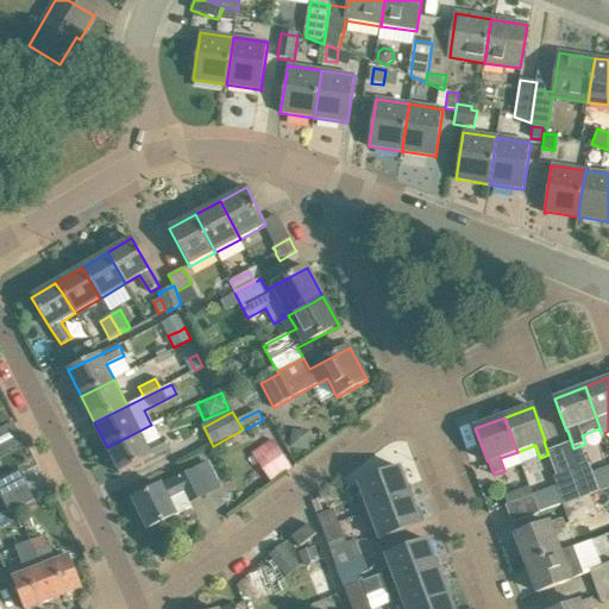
[(120,473),(131,469),(152,458),(152,457),(170,447),(164,438),(159,440),(151,425),(107,447),(120,473)]
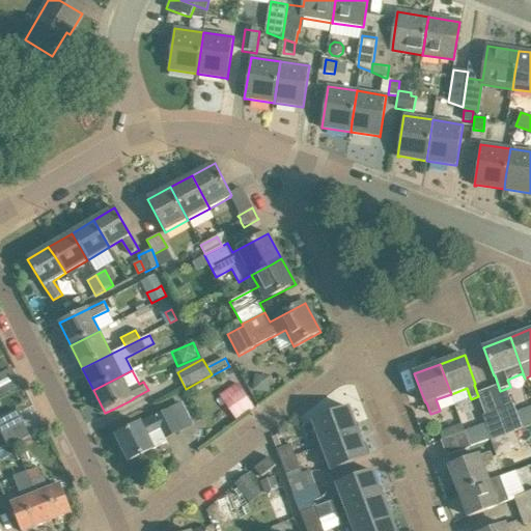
[(238,383),(220,395),(236,420),(254,409),(238,383)]
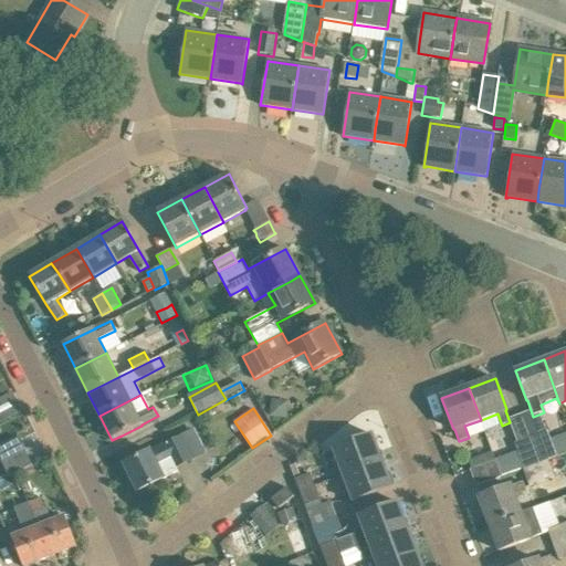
[(542,463),(557,458),(552,443),(546,431),(532,438),(542,463)]
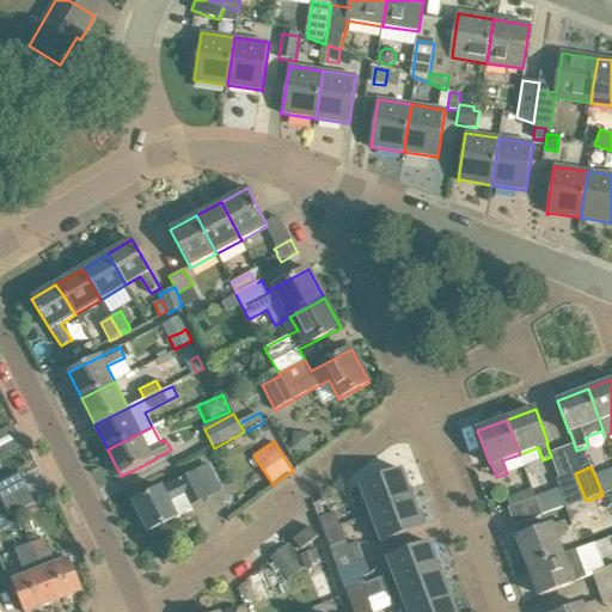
[(611,466),(597,473),(603,489),(611,484),(611,466)]
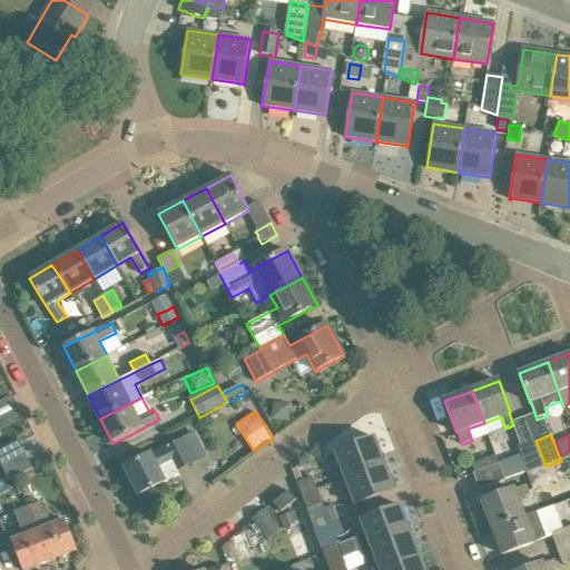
[(138,495),(148,491),(179,474),(177,471),(193,463),(182,439),(165,446),(166,448),(150,455),(150,454),(125,468),(138,495)]
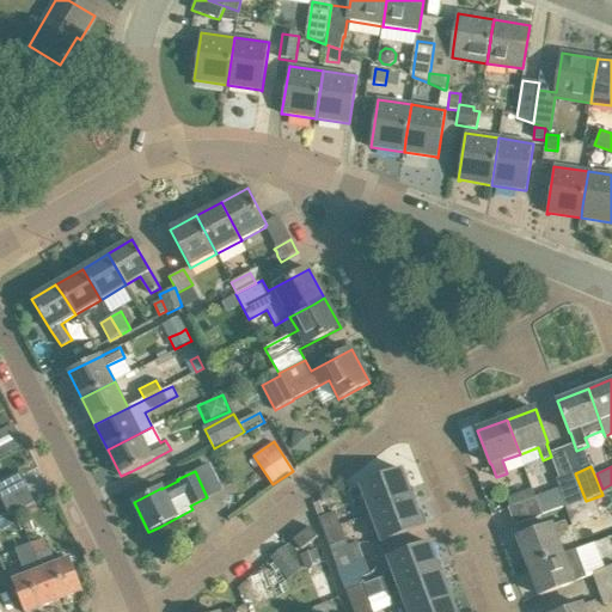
[(361,487),(372,514),(412,499),(402,471),(361,487)]
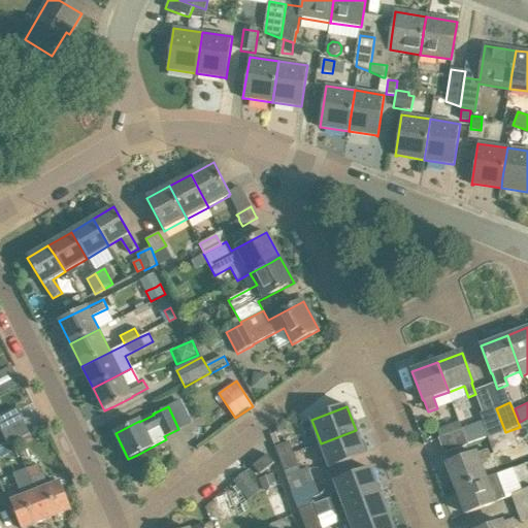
[(17,408),(0,417),(0,429),(1,433),(24,421),(17,408)]
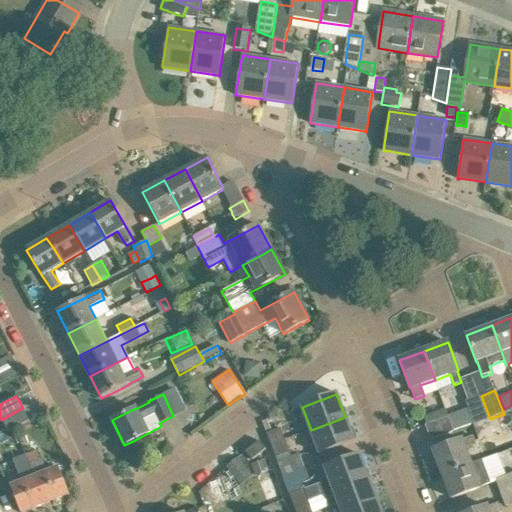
[(481,396),(466,402),(474,425),(490,419),(481,396)]
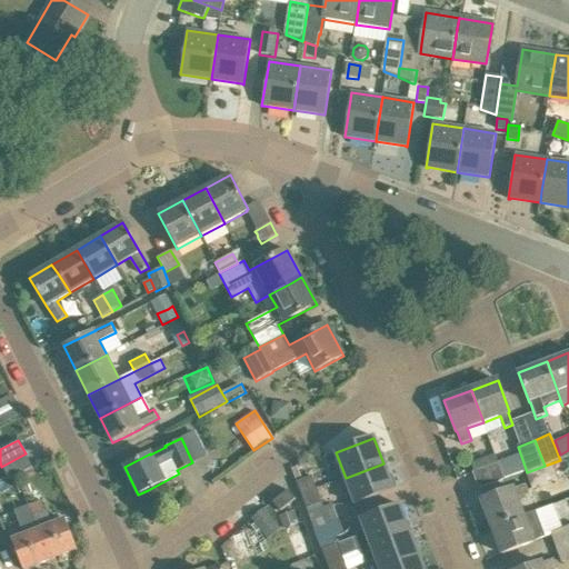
[(26,453),(1,467),(9,480),(32,468),(26,453)]
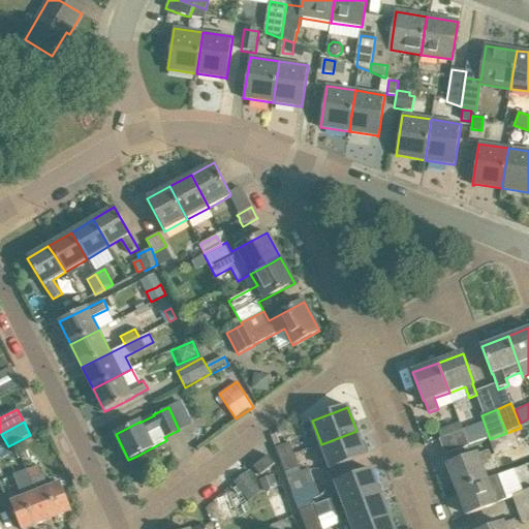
[(520,446),(519,444),(526,441),(521,428),(506,433),(490,439),(489,439),(494,456),(520,446)]
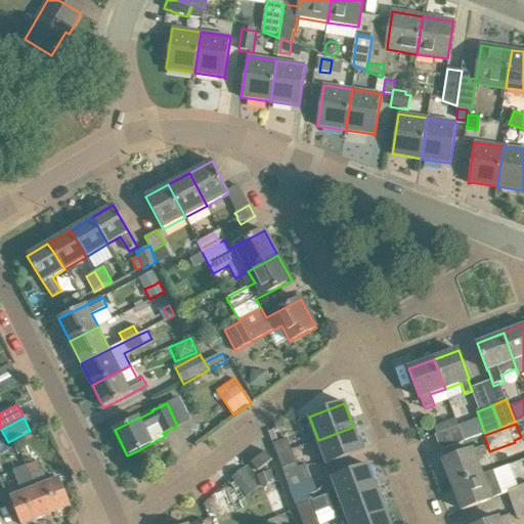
[(353,427),(318,440),(326,464),(362,450),(353,427)]
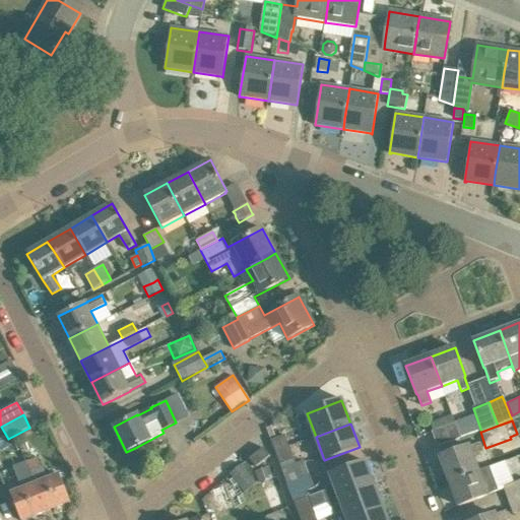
[(455,424),(432,432),(437,447),(461,439),(458,429),(455,424)]
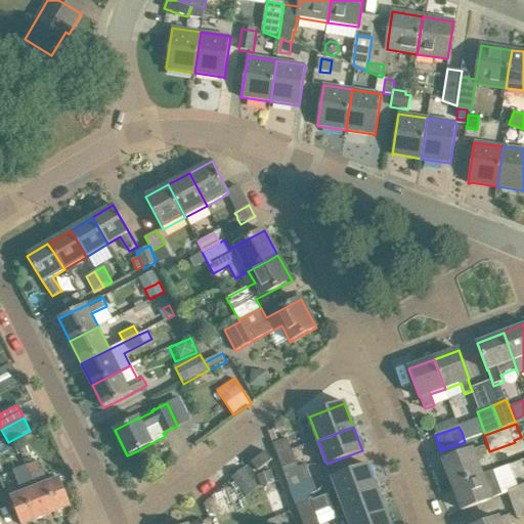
[(277,455),(292,450),(288,440),(273,445),(277,455)]
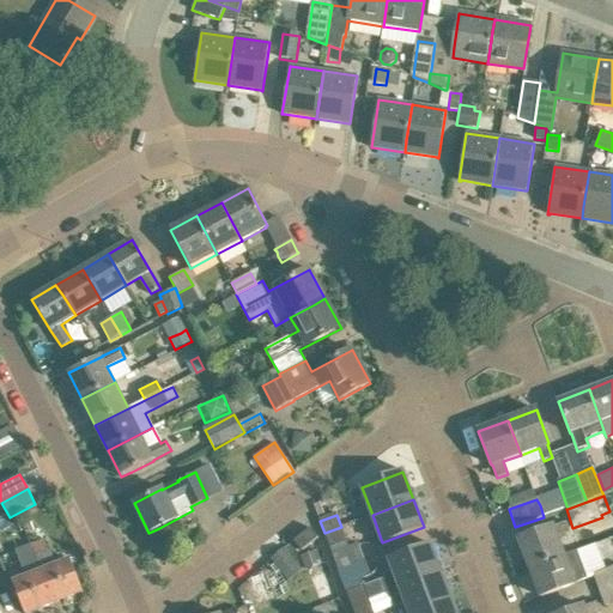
[(565,522),(553,527),(553,526),(519,539),(529,568),(565,554),(559,539),(570,535),(565,522)]
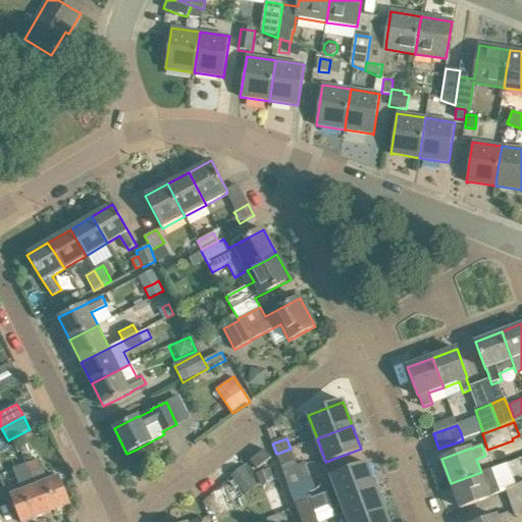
[(291,449),(276,454),(281,467),(295,461),(291,449)]
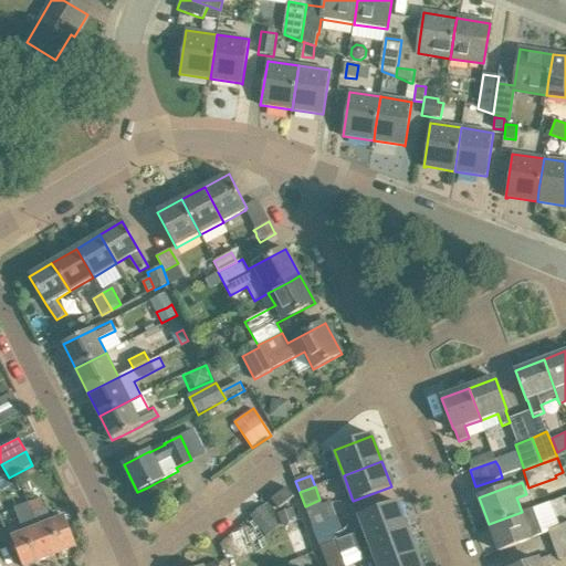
[(286,488),(271,500),(279,509),(294,496),(286,488)]
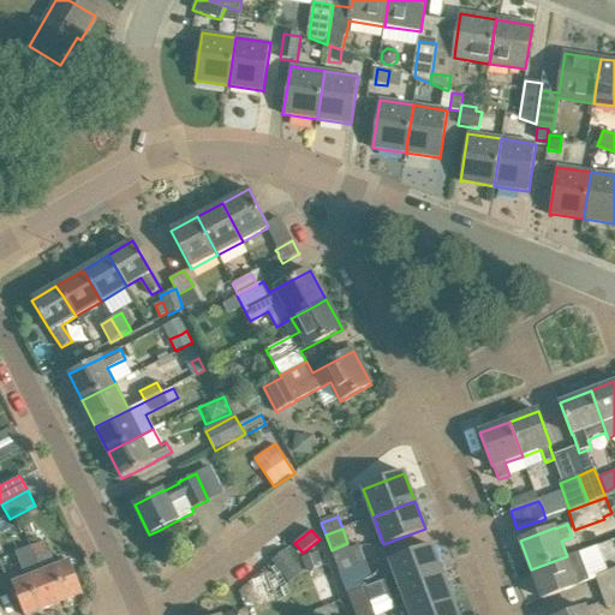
[(41,572),(54,605),(83,595),(71,561),(57,567),(51,551),(47,553),(43,542),(31,547),(41,572)]
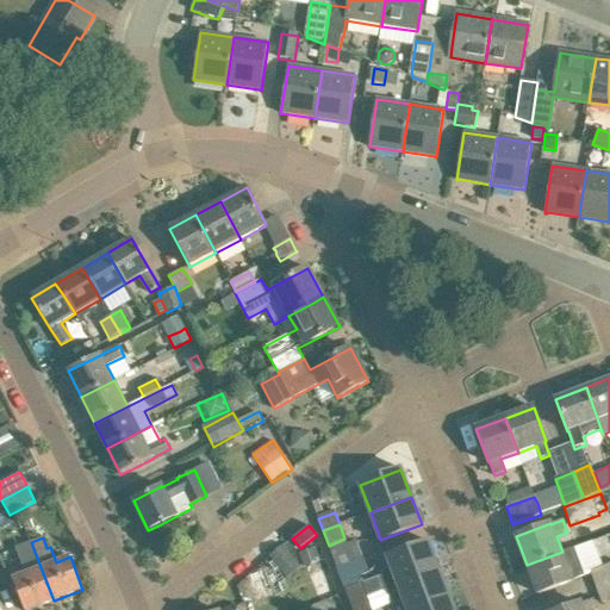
[(593,540),(577,546),(586,571),(603,564),(593,540)]
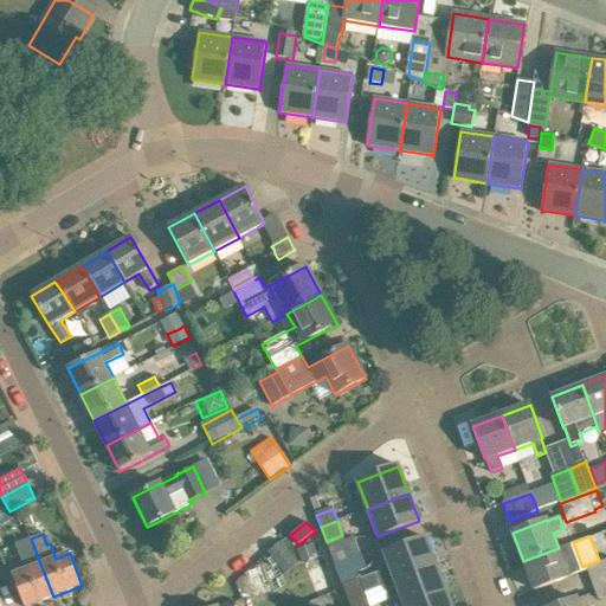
[(28,605),(53,597),(40,563),(31,539),(14,545),(24,571),(13,575),(24,605),(28,605)]
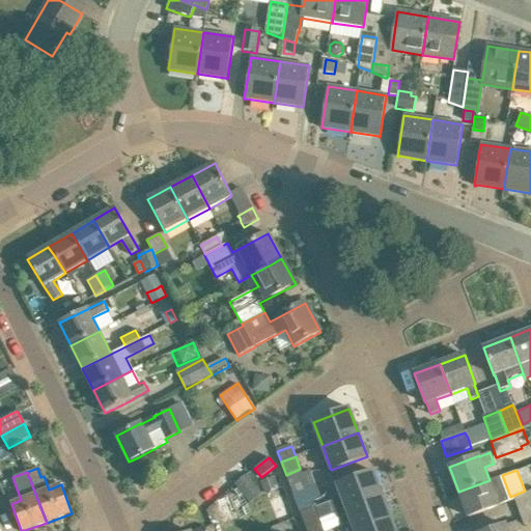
[(315,484),(310,472),(288,480),(294,493),(315,484)]
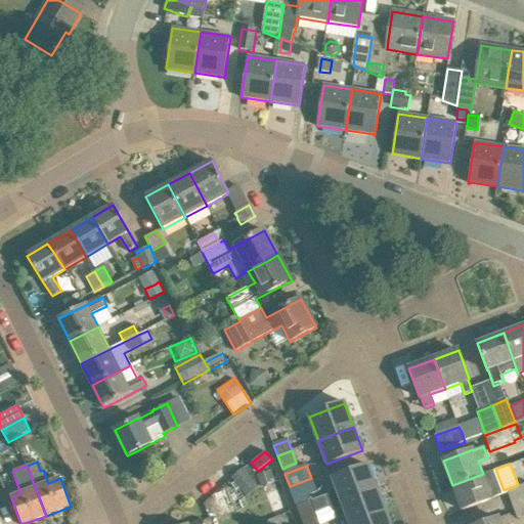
[(333,479),(337,491),(328,494),(332,507),(377,489),(367,466),(333,479)]
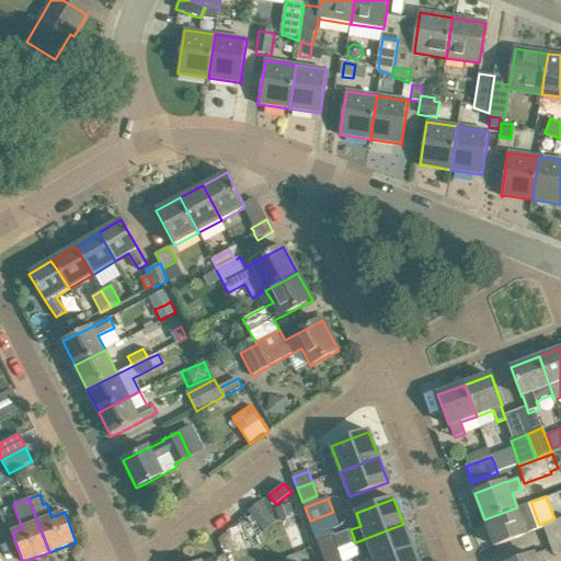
[(248,511),(255,519),(265,533),(277,524),(260,502),(248,511)]
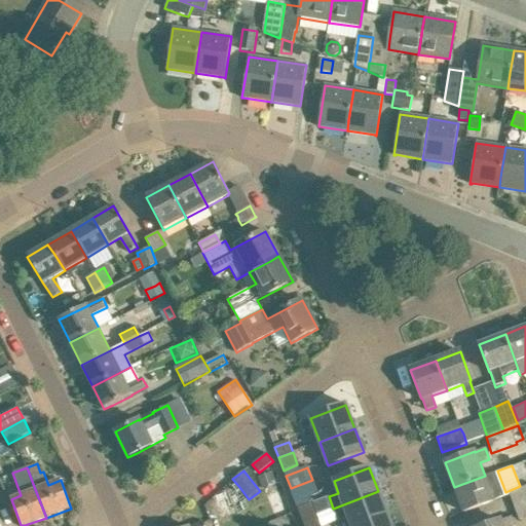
[(272,472),(258,478),(262,489),(263,489),(275,484),(276,484),(272,472)]
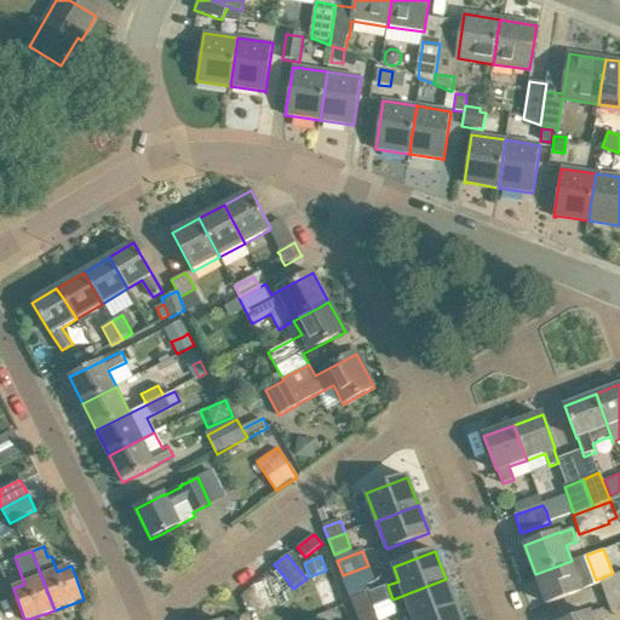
[(572,561),(535,574),(547,604),(583,591),(583,590),(595,585),(584,558),(572,563),(572,561)]
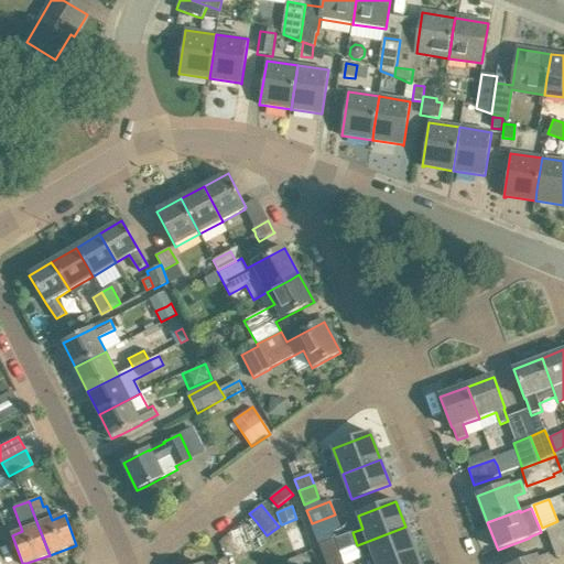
[(333,533),(340,530),(335,514),(312,523),(324,557),(339,552),(333,533)]
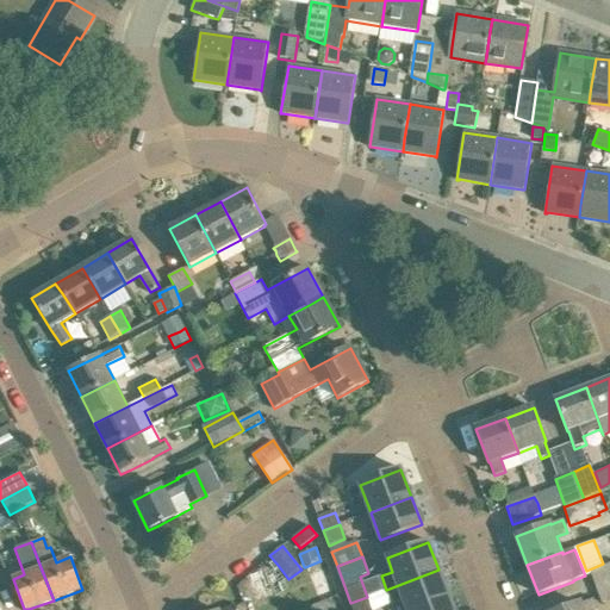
[(609,564),(590,572),(595,585),(609,578),(609,564)]
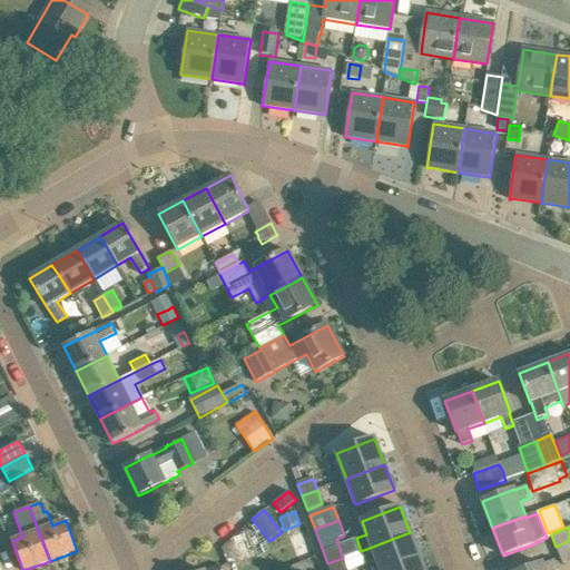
[(376,560),(380,569),(385,569),(409,561),(420,558),(410,532),(361,551),(365,564),(376,560)]
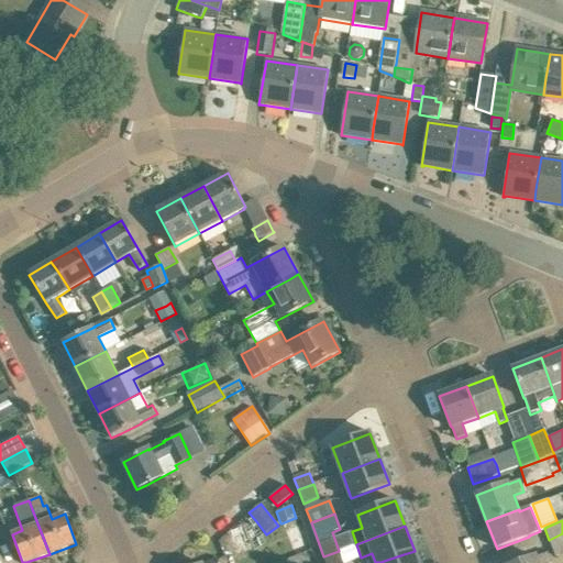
[(562,533),(549,540),(555,558),(562,554),(562,533)]
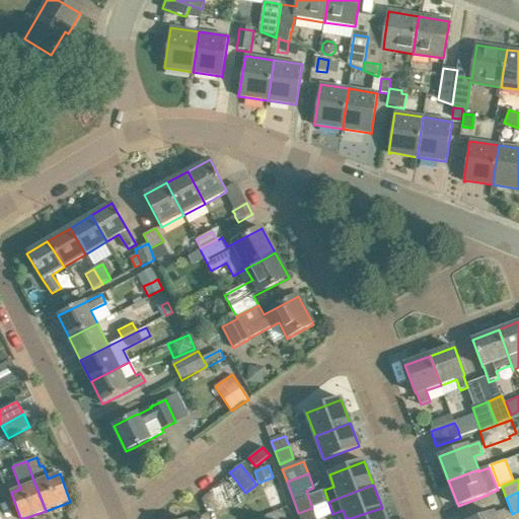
[(316,518),(312,508),(298,513),(300,518),(316,518)]
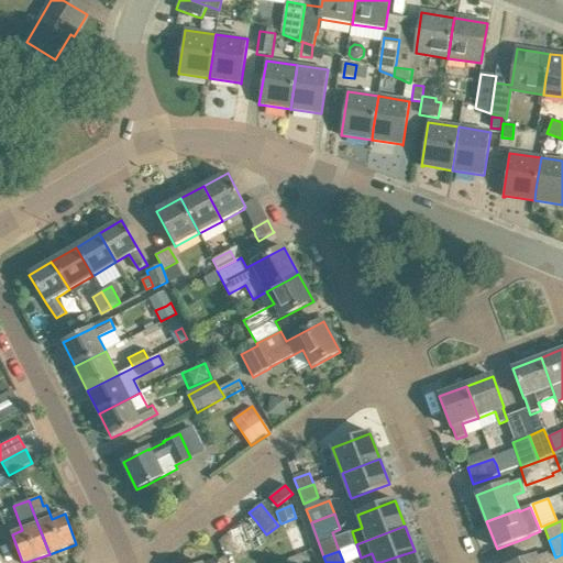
[(419,562),(415,551),(404,554),(381,562),(419,562)]
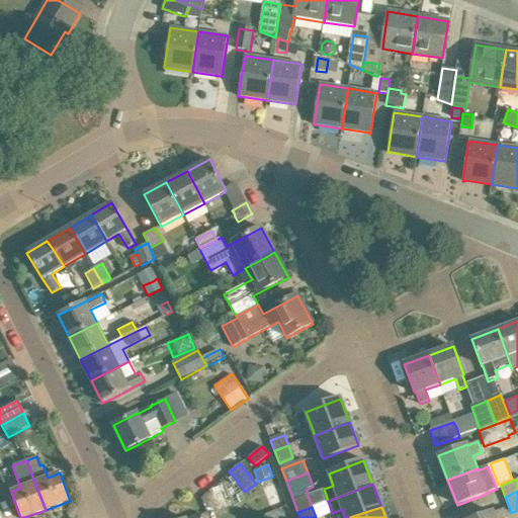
[(476,517),(507,517),(508,517),(504,508),(493,512),(476,517)]
